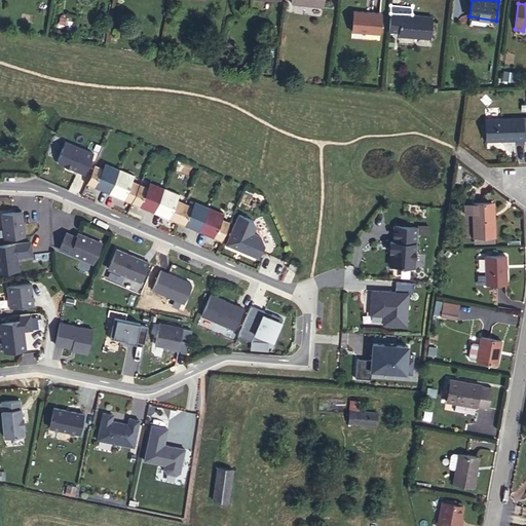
[(351,31),(379,34),(381,13),(353,10),(351,31)]
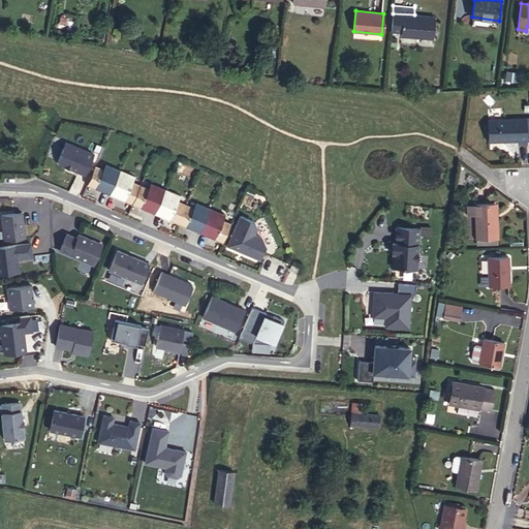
[(393,13),(391,31),(401,32),(401,35),(433,38),(435,17),(414,14),(393,13)]
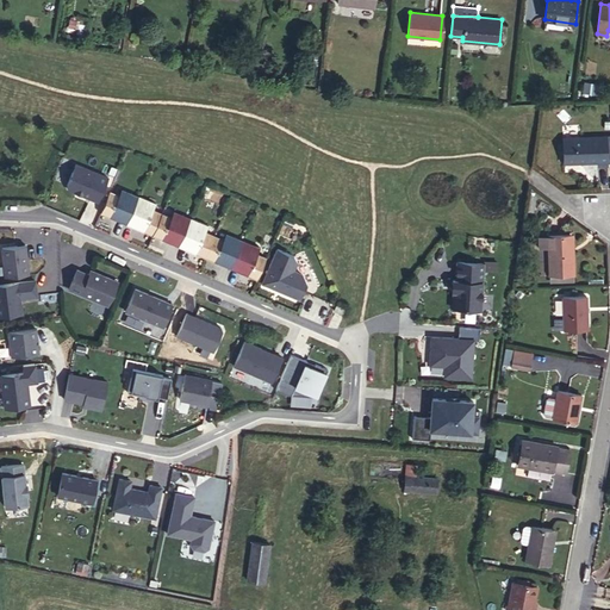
[(584,94),(597,95),(598,85),(584,83),(584,94)]
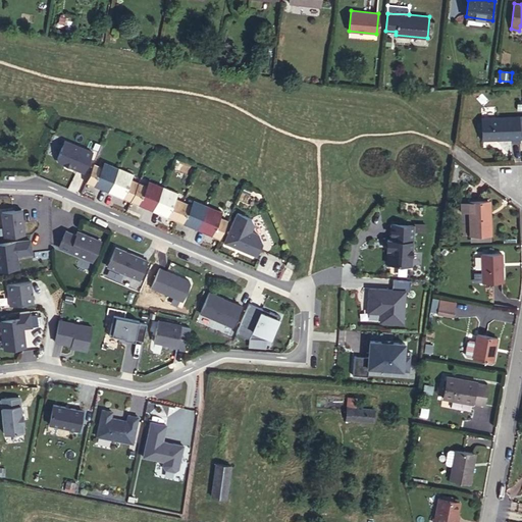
[(482,140),(511,139),(512,142),(520,142),(519,116),(481,117),(482,140)]
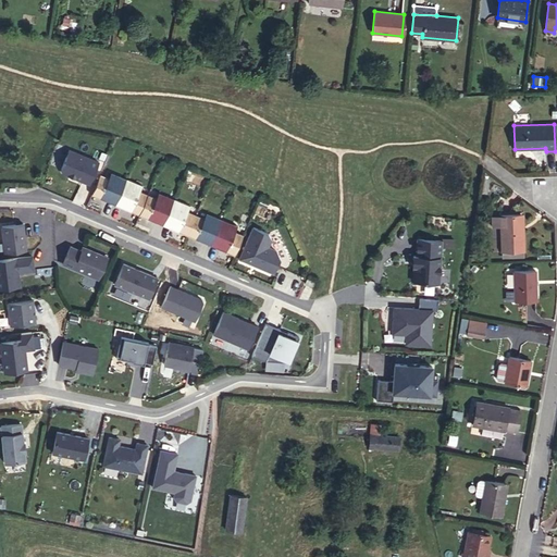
[(60,175),(90,187),(100,162),(70,150),(60,175)]
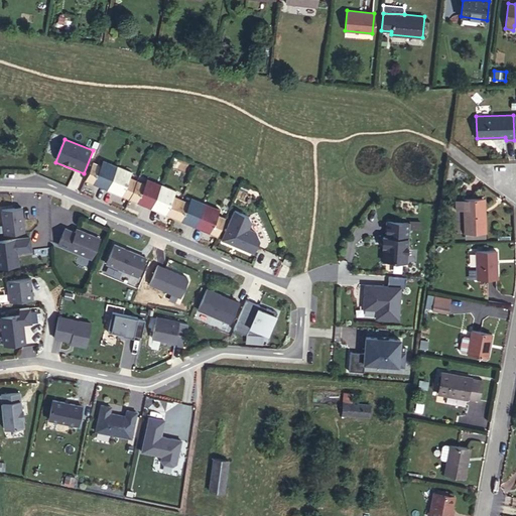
[(97,177),(93,187),(211,233),(213,226),(222,230),(226,220),(218,217),(221,211),(191,200),(189,204),(174,198),(176,191),(146,180),(145,184),(130,178),(132,172),(103,161),(101,167),(94,164),(89,174),(97,177)]
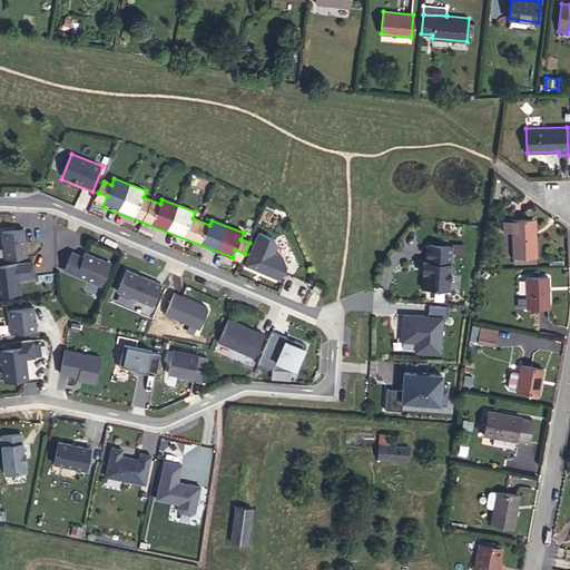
[(536,235),(533,235),(532,219),(512,219),(512,222),(507,222),(503,224),(503,232),(512,232),(513,257),(537,256),(536,235)]
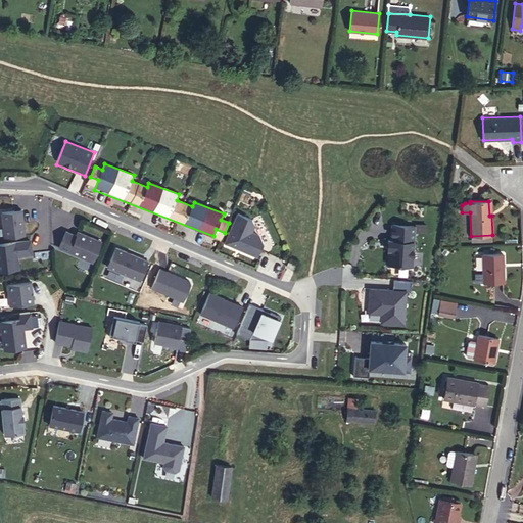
[(4,243),(0,243),(0,275),(19,273),(18,257),(33,256),(32,240),(27,241),(24,209),(1,211),(4,243)]
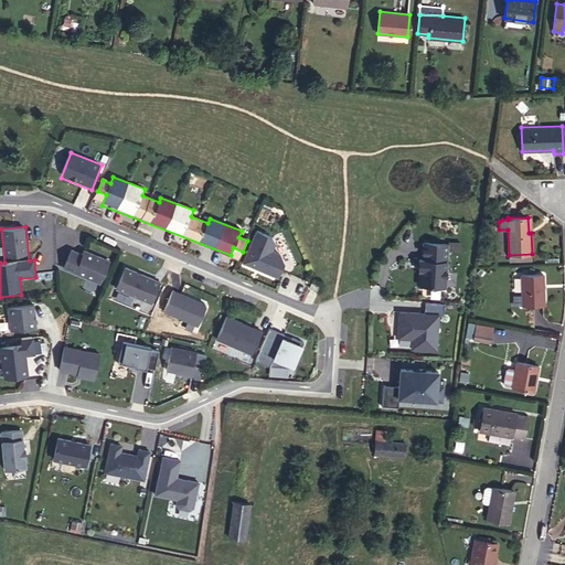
[(277,240),(256,231),(242,266),(278,280),(287,259),(272,254),(277,240)]
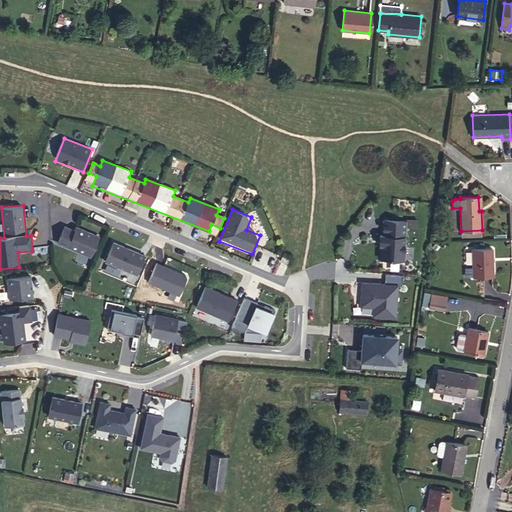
[(382,219),(380,263),(405,264),(407,229),(418,229),(418,220),(382,219)]
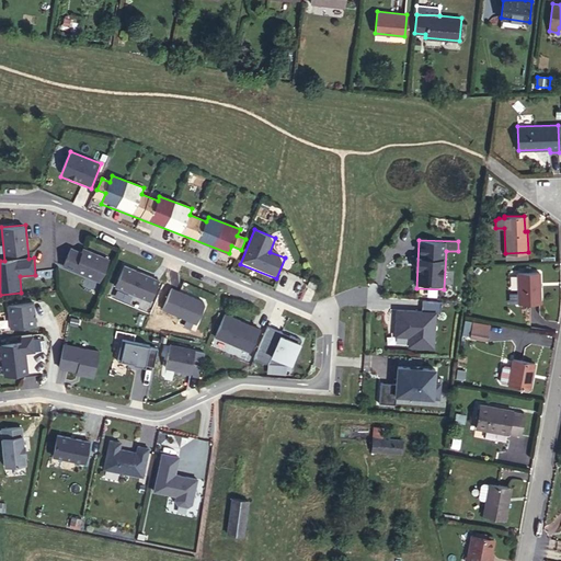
[(86,276),(81,288),(99,294),(110,259),(70,247),(64,270),(86,276)]
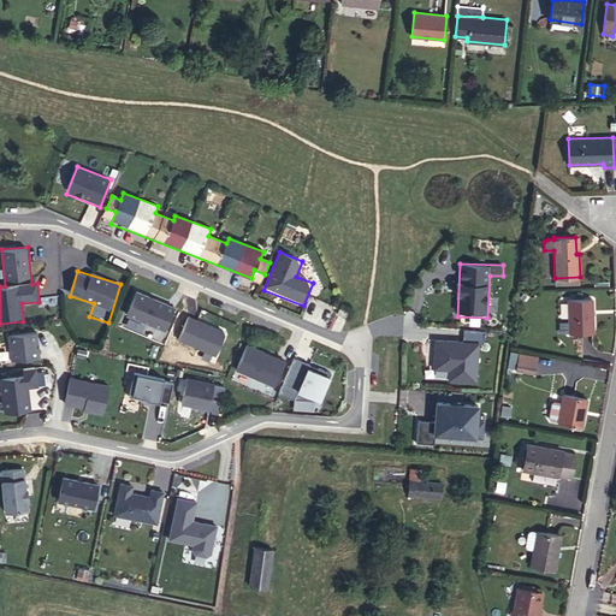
[(126,318),(166,333),(176,308),(136,292),(126,318)]
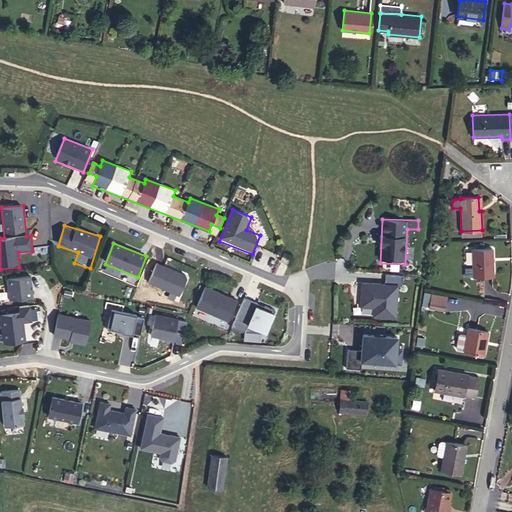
[(472,249),(473,277),(493,276),(492,249),(472,249)]
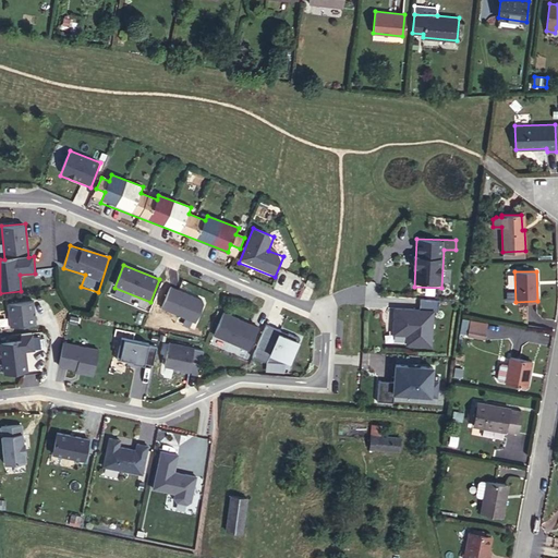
[(161,310),(196,324),(205,301),(170,287),(161,310)]
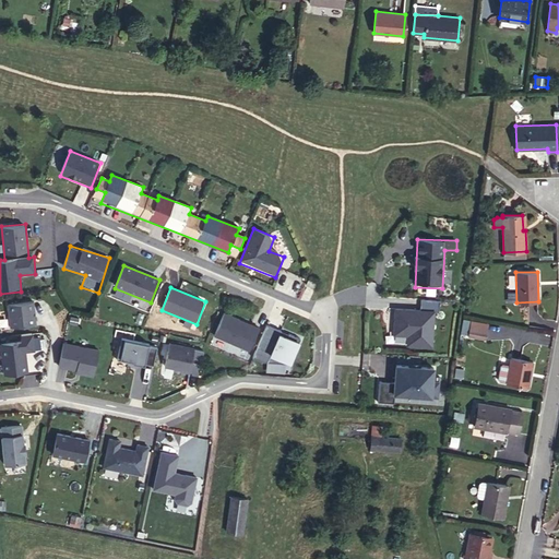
[(8,301),(9,330),(36,330),(36,301),(8,301)]
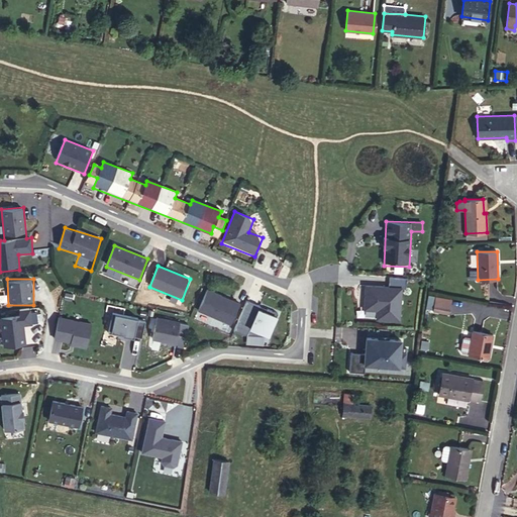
[(377,313),(376,321),(402,323),(404,279),(389,279),(389,287),(365,286),(364,312),(377,313)]
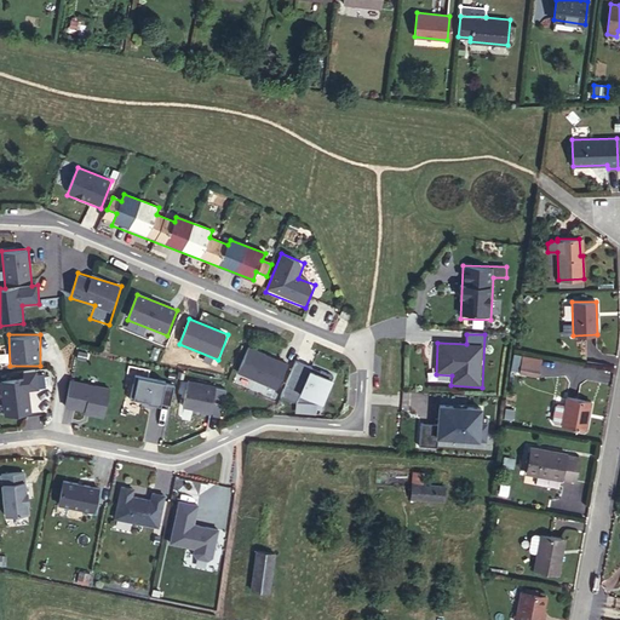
[(237,374),(279,390),(290,363),(247,348),(237,374)]
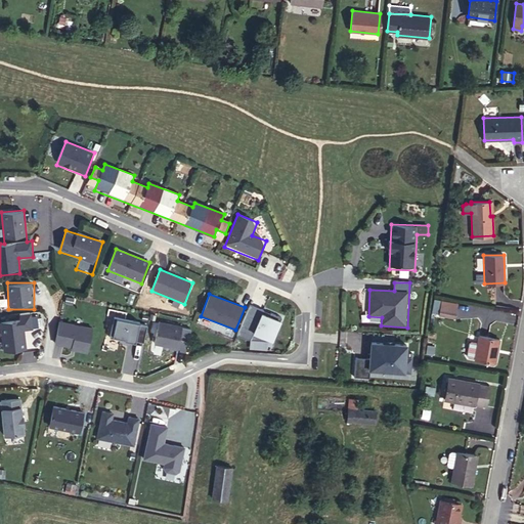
[(253,337),(273,345),(281,322),(261,315),(263,310),(250,305),(237,336),(251,341),(253,337)]
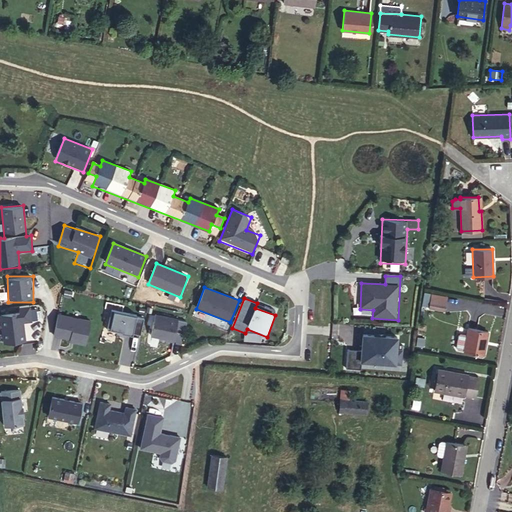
[(450,304),(435,301),(433,309),(448,312),(450,304)]
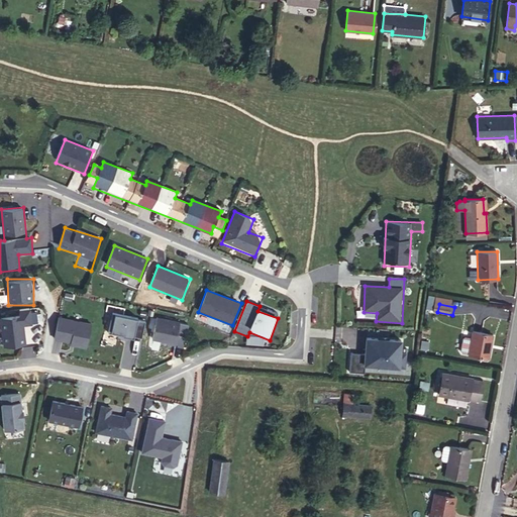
[(0,312),(0,315),(3,350),(26,348),(24,326),(39,325),(38,310),(0,312)]
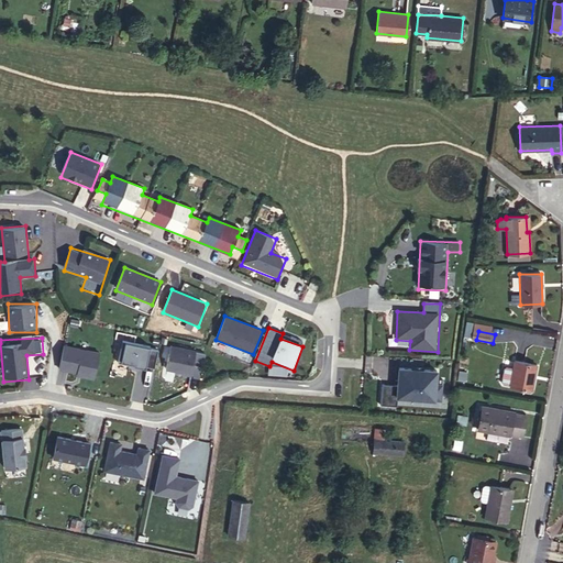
[(151,378),(158,348),(123,340),(118,364),(139,368),(136,375),(151,378)]
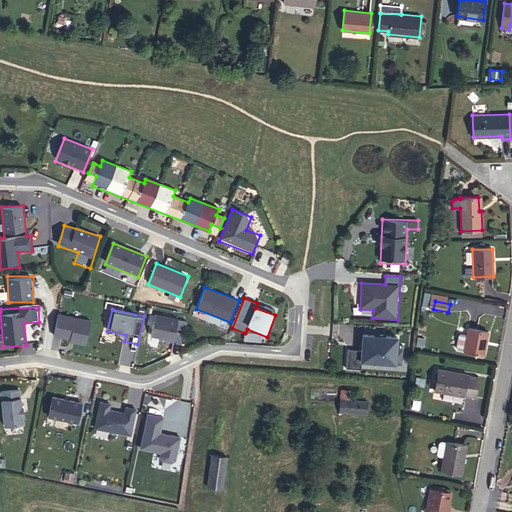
[(151,338),(175,342),(179,319),(155,314),(151,338)]
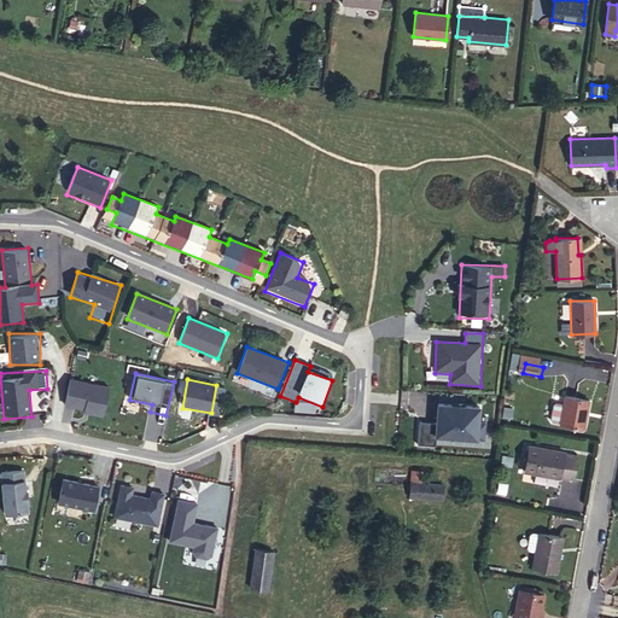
[(105,415),(109,385),(69,380),(65,410),(105,415)]
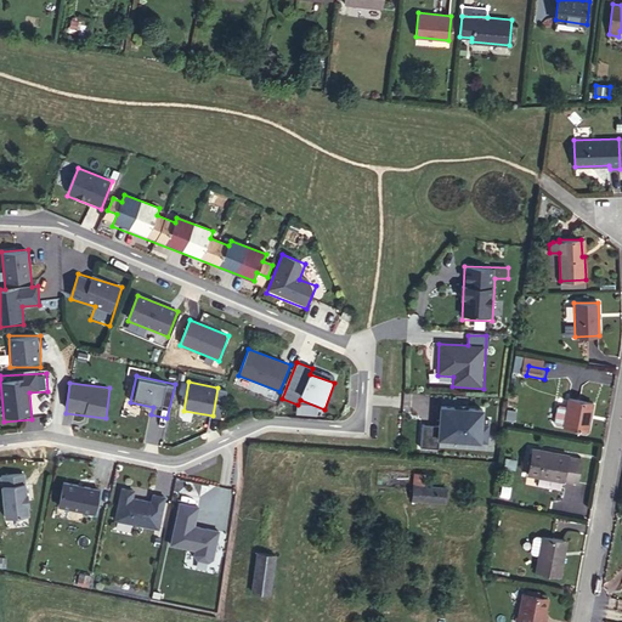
[(569,399),(564,427),(588,431),(593,402),(569,399)]
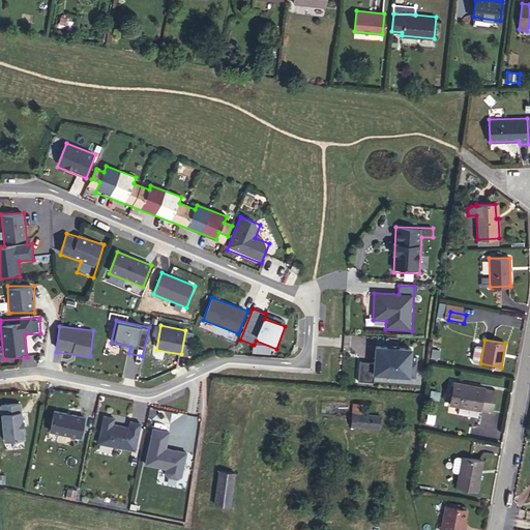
[(359,378),(411,381),(413,345),(376,343),(375,363),(360,362),(359,378)]
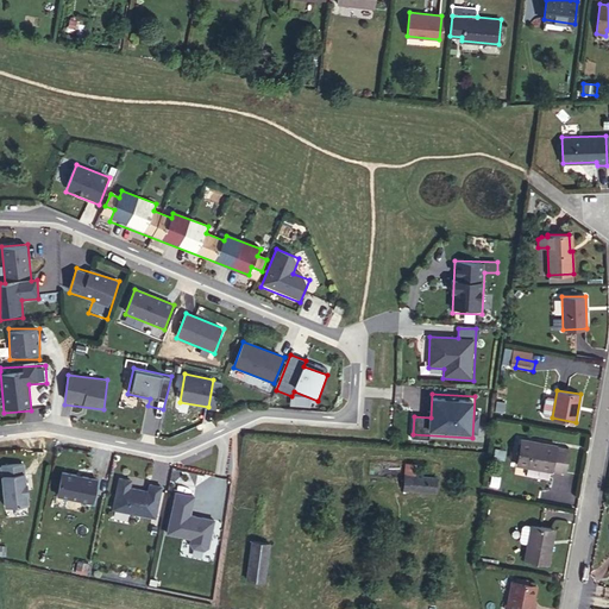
[(553,400),(545,399),(544,412),(552,412),(553,400)]
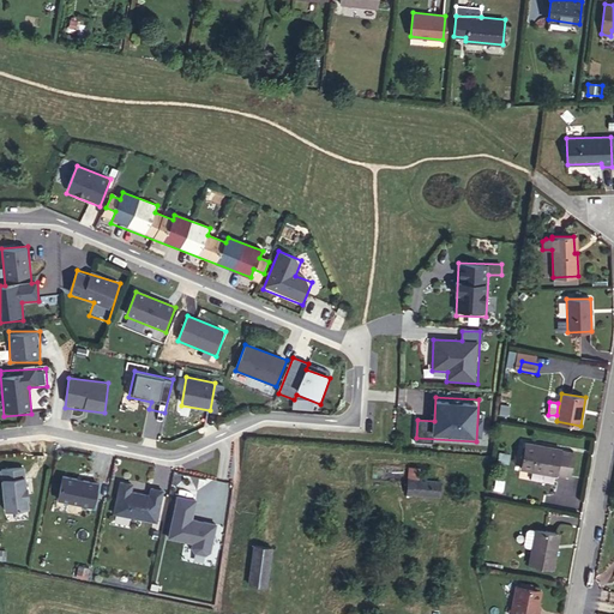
[(560,449),(525,443),(521,468),(555,475),(555,474),(570,476),(575,453),(560,451),(560,449)]
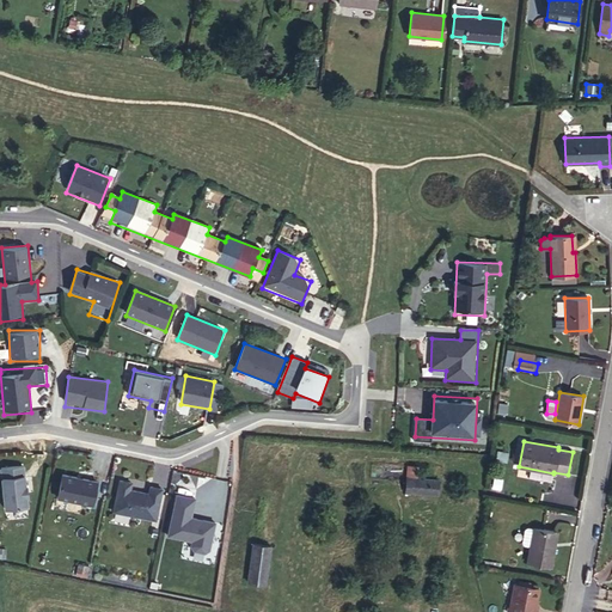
[(418,466),(408,465),(405,491),(438,494),(439,481),(417,478),(418,466)]
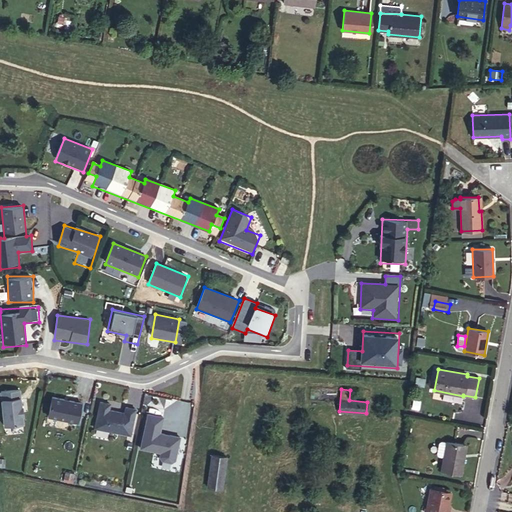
[(1,390),(2,429),(23,429),(22,390),(1,390)]
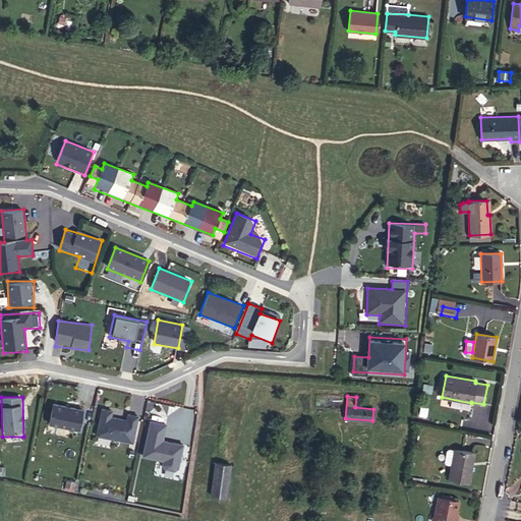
[(53,405),(50,427),(81,431),(84,409),(53,405)]
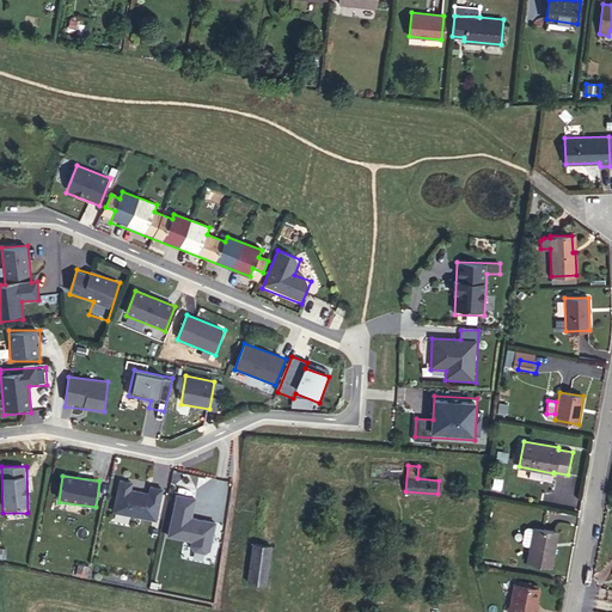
[(117,479),(112,515),(158,522),(163,489),(150,487),(148,493),(133,490),(134,483),(117,479)]
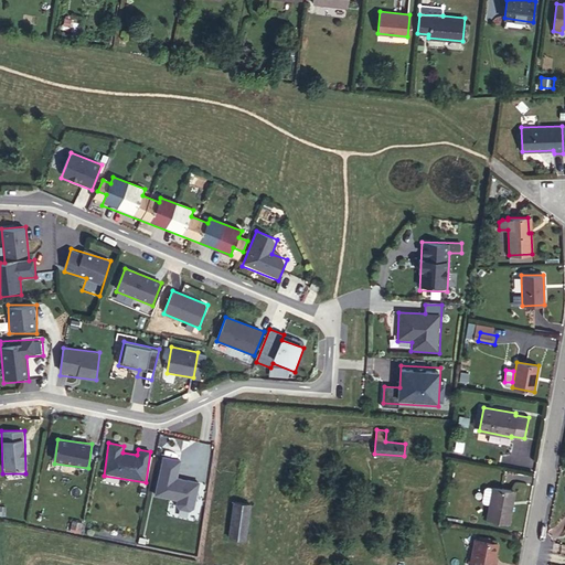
[(199,482),(178,479),(181,460),(162,457),(155,498),(178,502),(177,509),(193,512),(199,482)]
